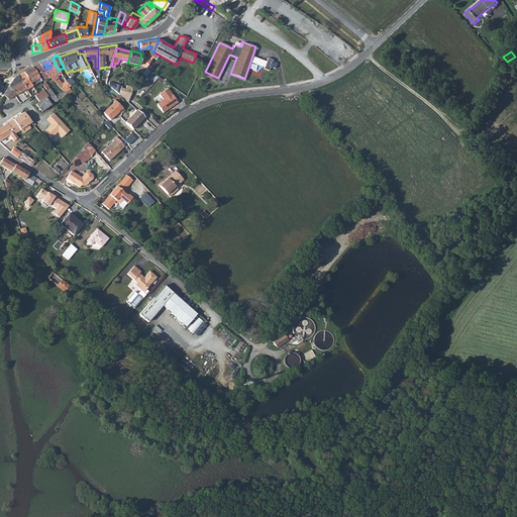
[(262,60),(252,56),(250,62),(263,67),(263,66),(261,65),(262,60)]
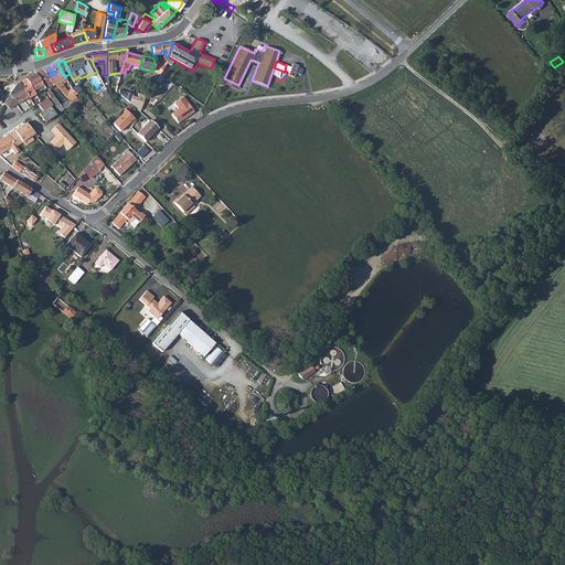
[(153,72),(159,75),(163,66),(160,64),(157,62),(153,72)]
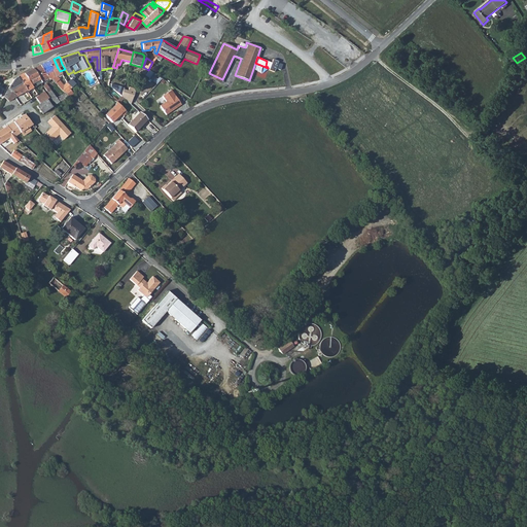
[(148,70),(151,72),(159,59),(155,58),(152,62),(148,70)]
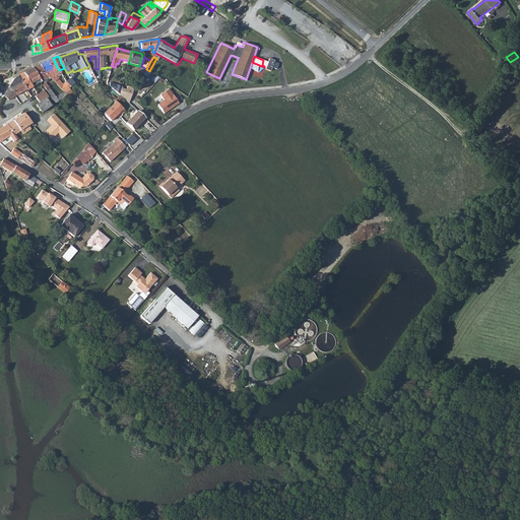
[(263,60),(262,65),(264,66),(265,66),(264,68),(270,70),(271,66),(276,68),(278,62),(273,61),(274,59),(268,57),(267,61),(263,60)]
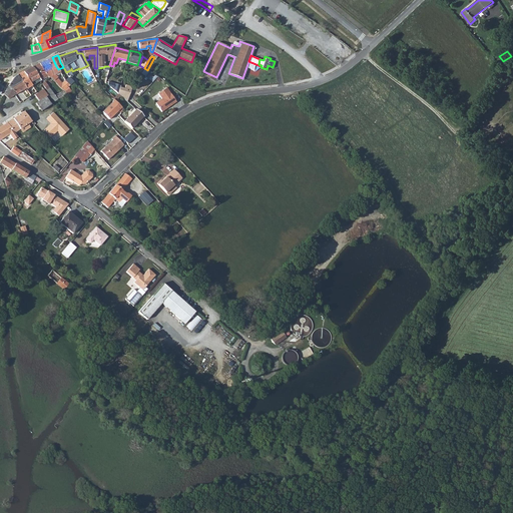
[(45,59),(46,60),(52,74),(49,76),(53,79),(55,77),(56,77),(54,74),(59,71),(58,69),(56,66),(52,57),(45,59)]
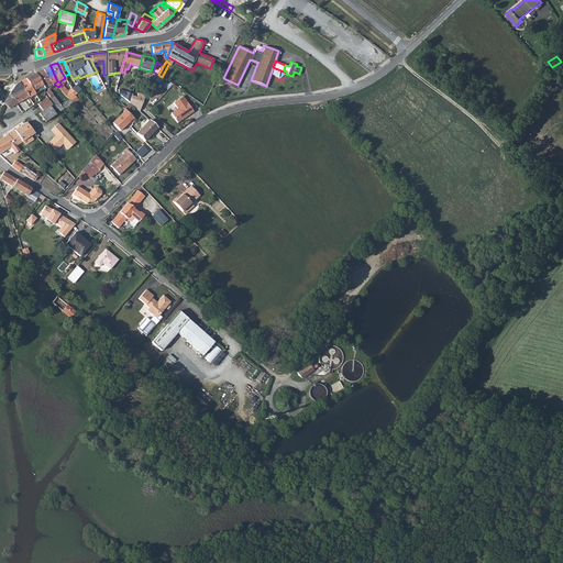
[(43,69),(52,84),(53,85),(54,84),(57,81),(51,66),(43,69)]
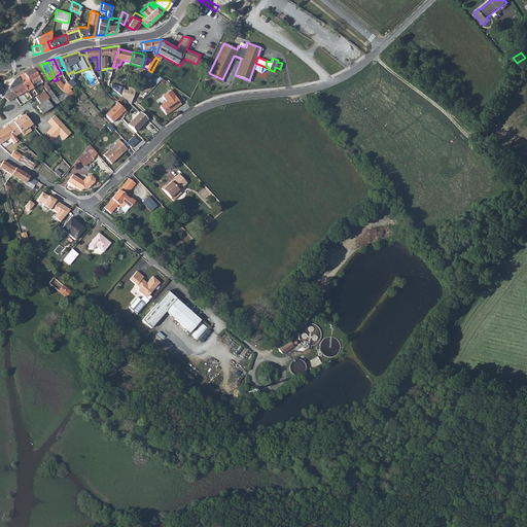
[(33,68),(41,82),(48,78),(40,65),(33,68)]
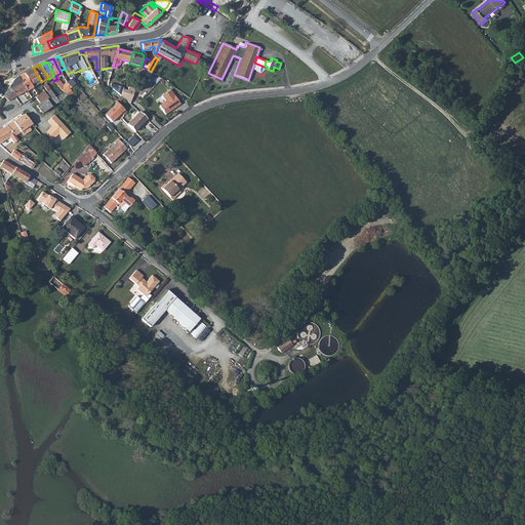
[(24,73),(32,87),(41,82),(33,68),(24,73)]
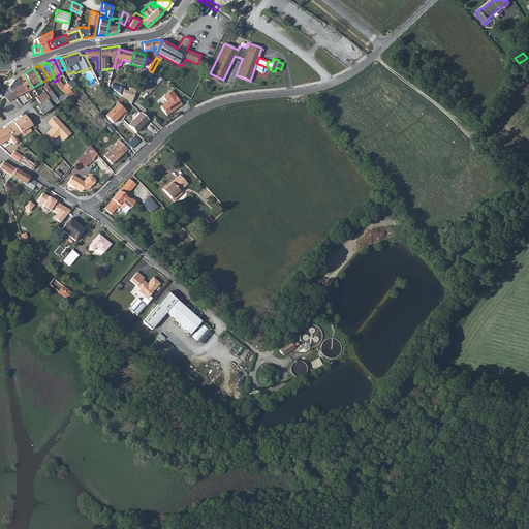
[(18,76),(27,91),(32,88),(24,73),(18,76)]
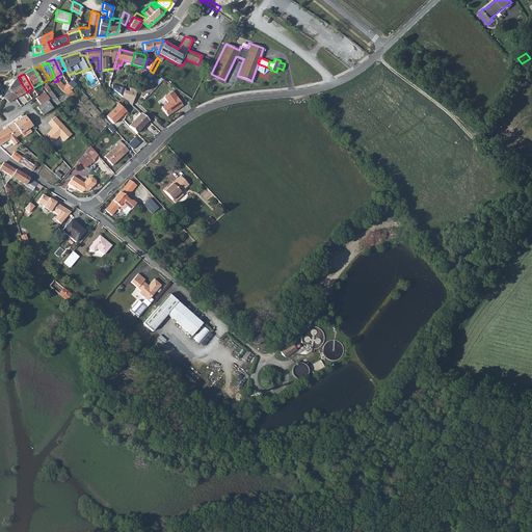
[(211,74),(209,78),(222,84),(224,80),(211,74)]
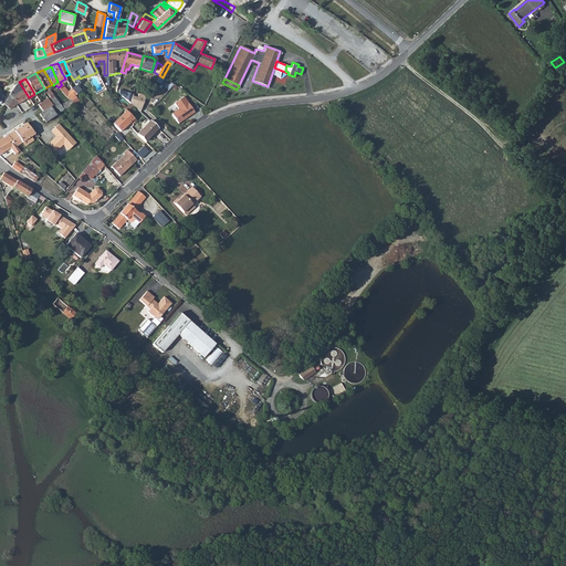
[(9,94),(16,105),(27,100),(29,103),(31,102),(29,97),(19,82),(16,84),(14,84),(9,94)]
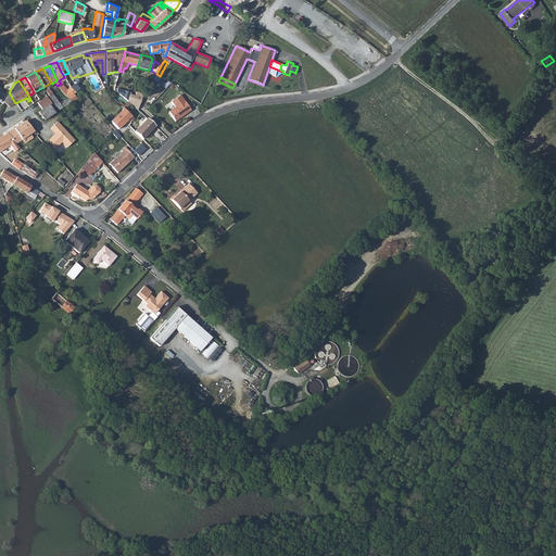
[(58,86),(70,98),(74,95),(75,92),(71,87),(67,90),(60,84),(58,86)]
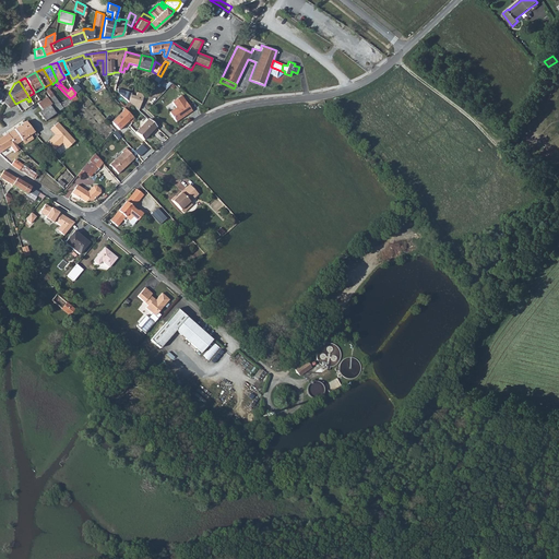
[(71,87),(75,93),(80,90),(75,84),(71,87)]
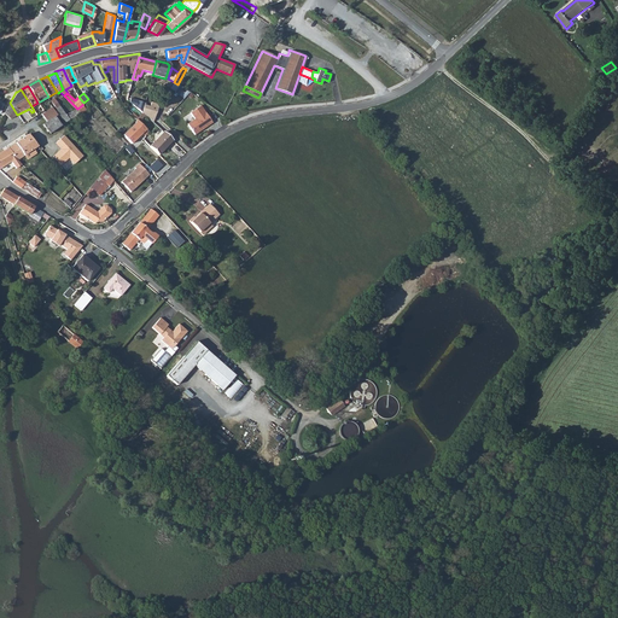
[(56,98),(51,100),(54,108),(60,116),(64,123),(69,120),(65,116),(56,98)]
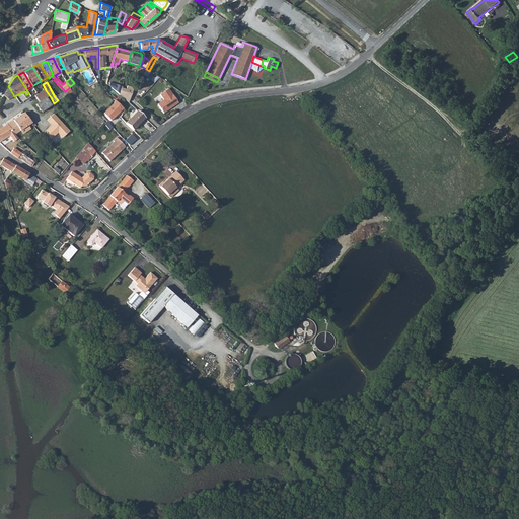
[(108,85),(119,94),(120,92),(122,86),(109,82),(108,85)]
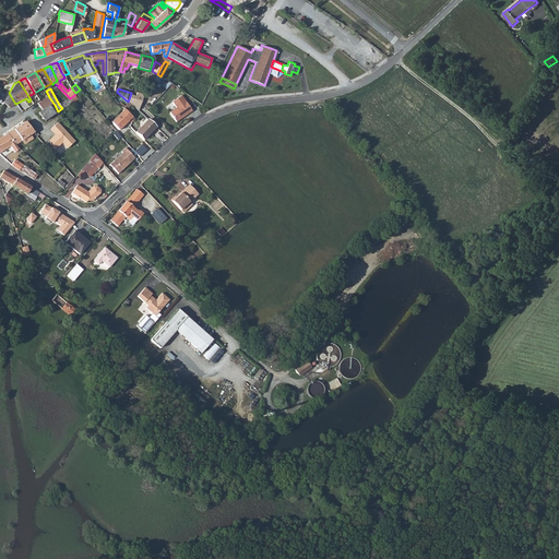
[(3,103),(9,107),(15,104),(9,93),(3,103)]
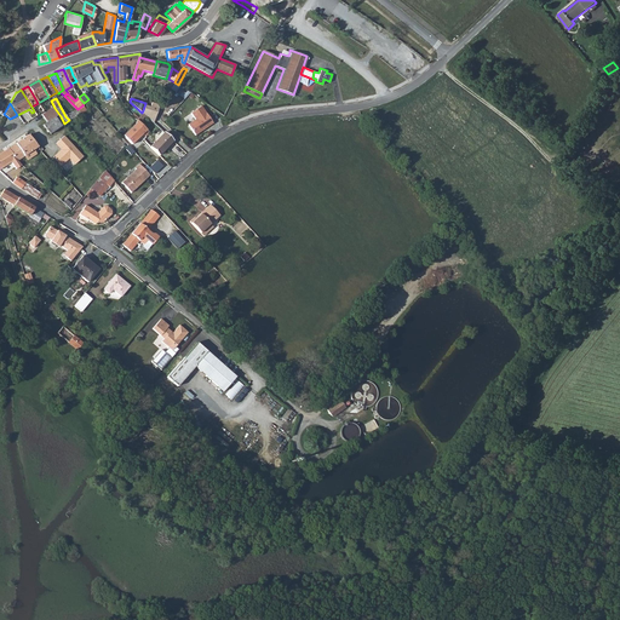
[(145,116),(154,124),(155,118),(160,105),(153,103),(149,113),(143,110),(142,113),(143,114),(145,116)]
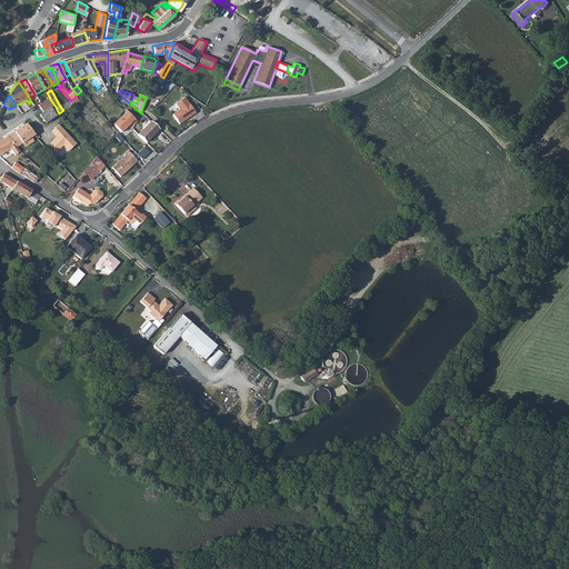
[(183,97),(173,103),(178,110),(171,115),(178,123),(195,112),(183,97)]
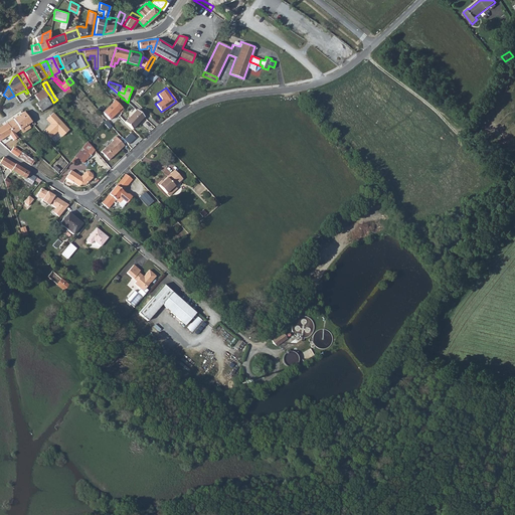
[(34,95),(38,101),(46,97),(47,96),(43,90),(34,95)]
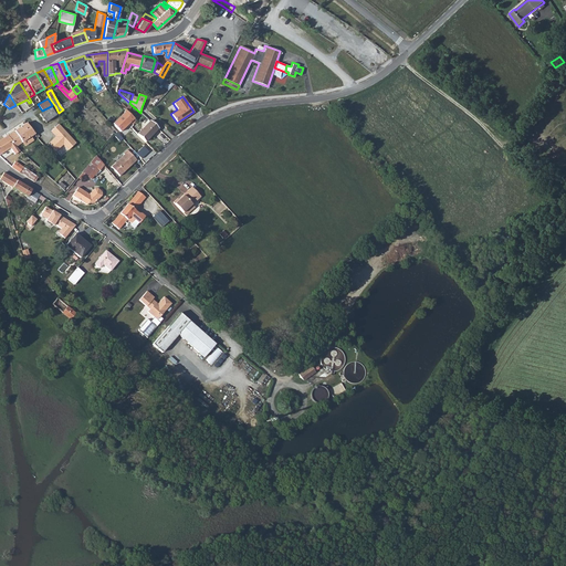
[(112,126),(117,133),(118,134),(130,123),(133,125),(136,121),(128,113),(133,106),(130,104),(125,114),(112,126)]
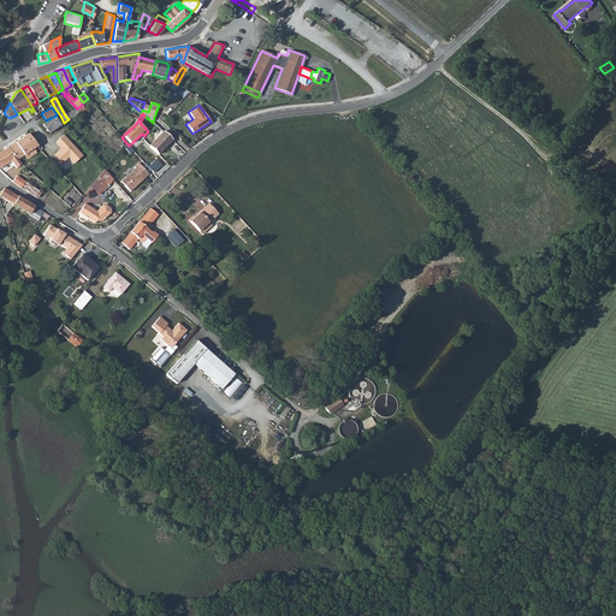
[(41,124),(48,134),(60,124),(55,117),(57,117),(55,116),(46,120),(41,124)]
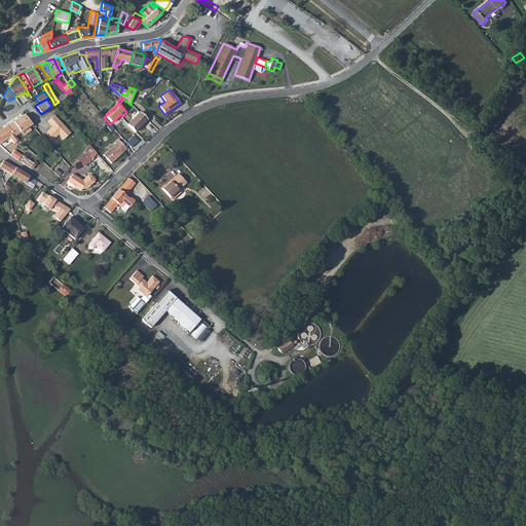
[(7,125),(14,136),(31,124),(28,120),(24,113),(7,125)]
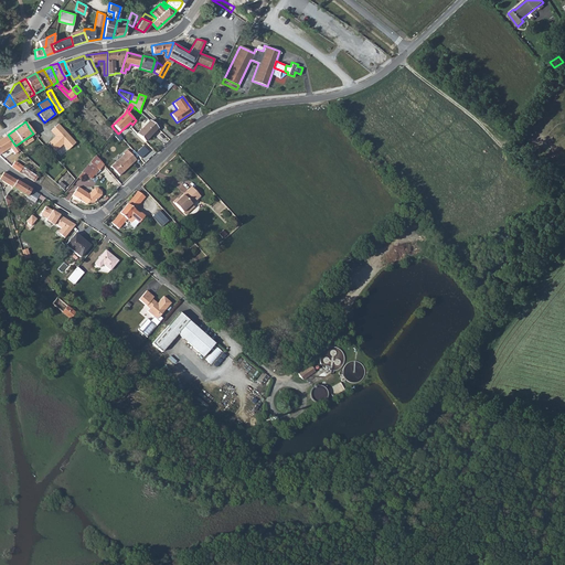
[(124,139),(132,149),(138,144),(127,130),(132,125),(130,123),(118,134),(124,139)]
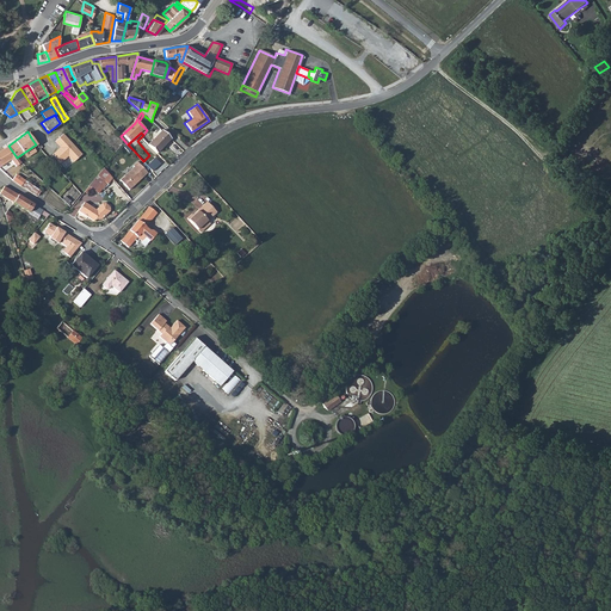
[(149,147),(156,154),(171,140),(162,133),(149,147)]
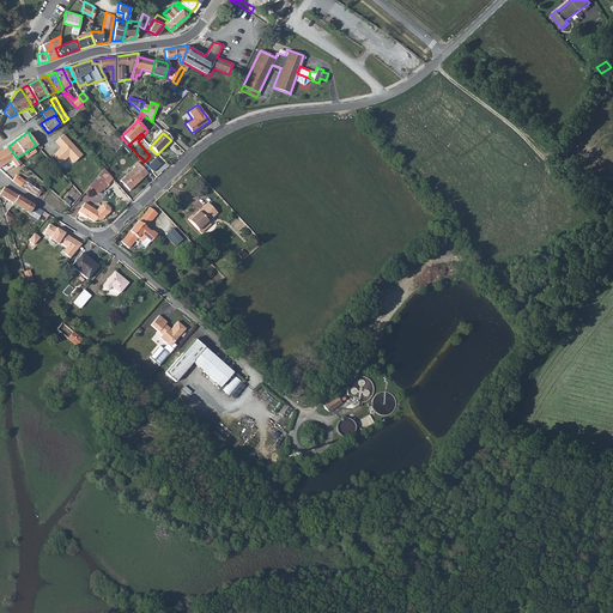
[(64,134),(56,141),(62,147),(53,155),(61,164),(70,156),(74,163),(83,156),(64,134)]
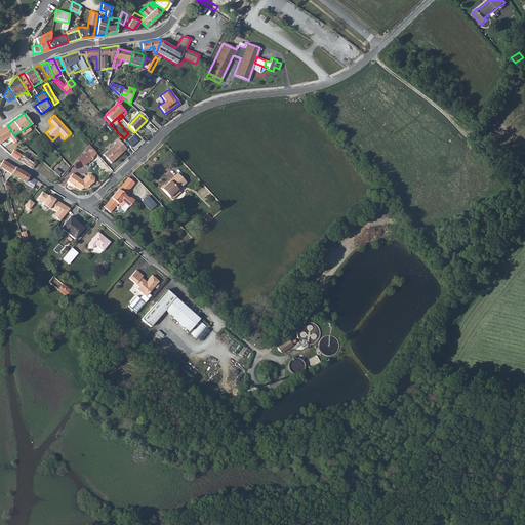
[(0,129),(0,143),(9,136),(11,140),(13,144),(18,139),(14,135),(7,125),(0,129)]
